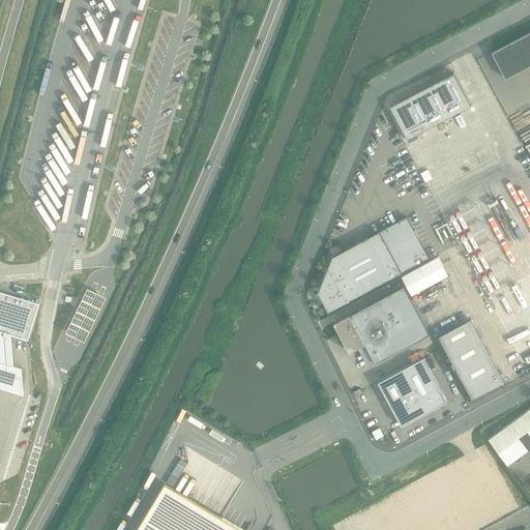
[(529,32),(492,53),(505,79),(529,65),(529,32)]
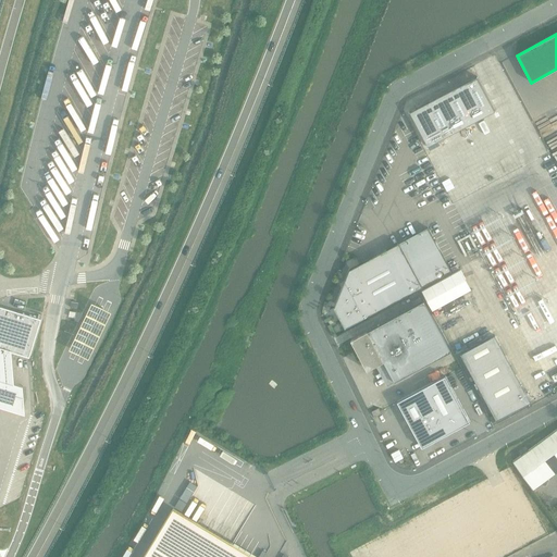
[(480,75),(412,111),(432,146),(498,110),(480,75)]
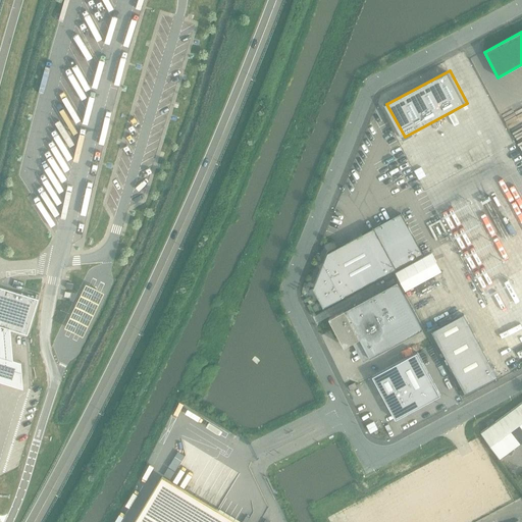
[(319,272),(313,289),(323,308),(396,269),(423,254),(401,213),(374,227),(327,253),(323,264),(326,269),(319,272)]
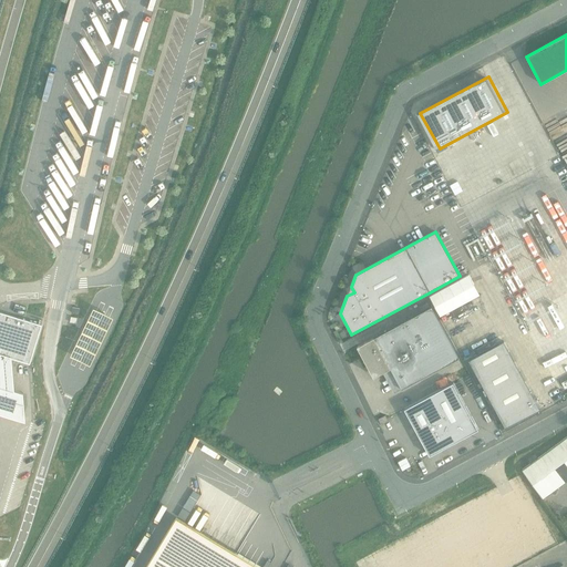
[(468,275),(429,296),(440,316),(480,295),(468,275)]
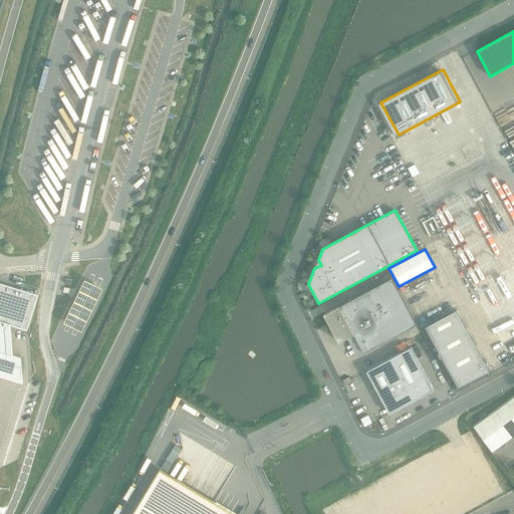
[(417,324),(392,277),(323,313),(338,341),(353,333),(364,352),(417,324)]
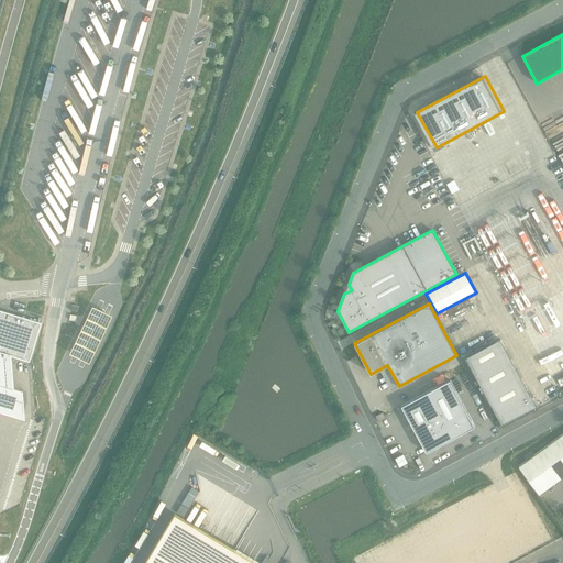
[(94,308),(70,356),(90,365),(113,318),(94,308)]
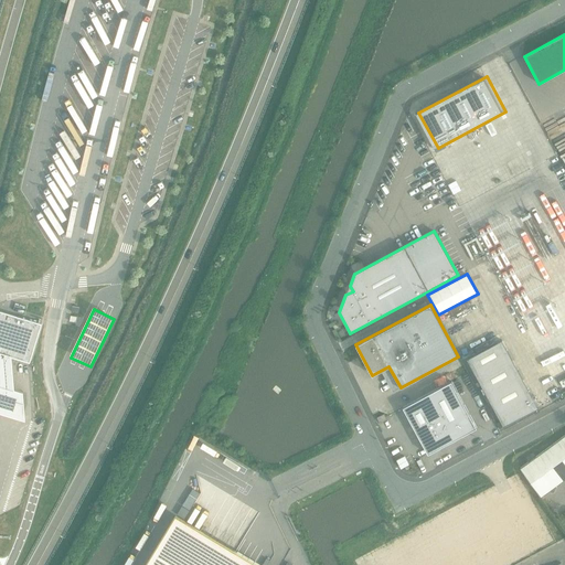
[(23,321),(0,313),(0,354),(12,359),(30,364),(41,327),(23,321)]
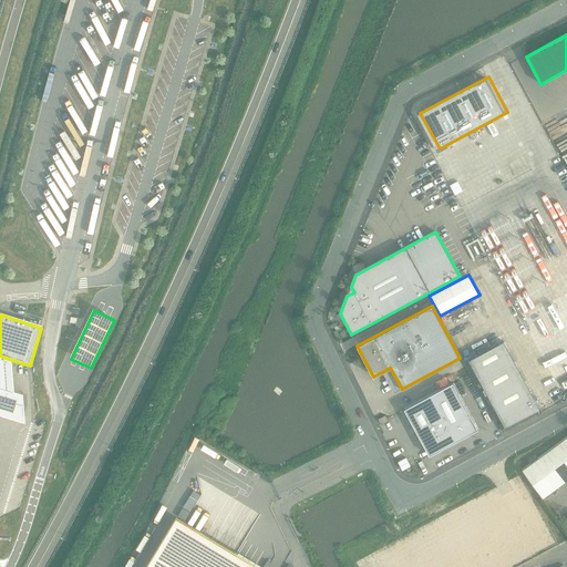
[(503,341),(468,360),(505,429),(540,410),(503,341)]
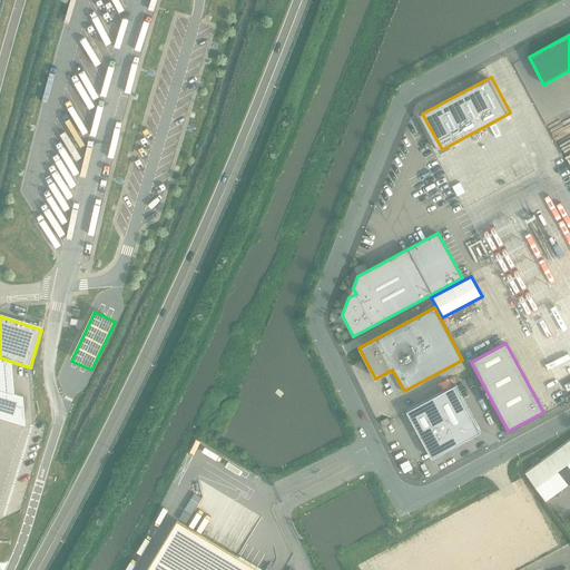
[(0,418),(26,426),(23,397),(15,395),(12,362),(0,357),(0,418)]
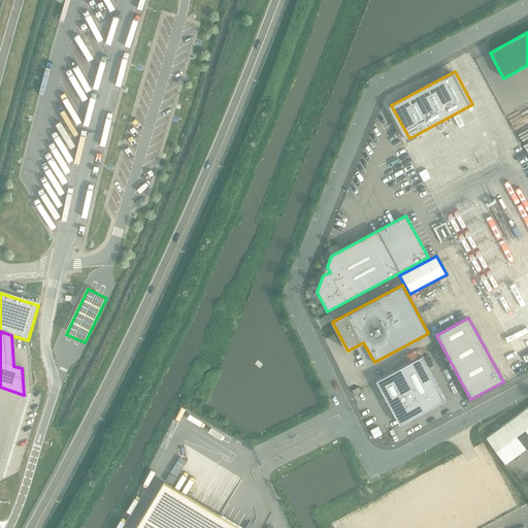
[(446,400),(422,357),(376,381),(400,425),(446,400)]
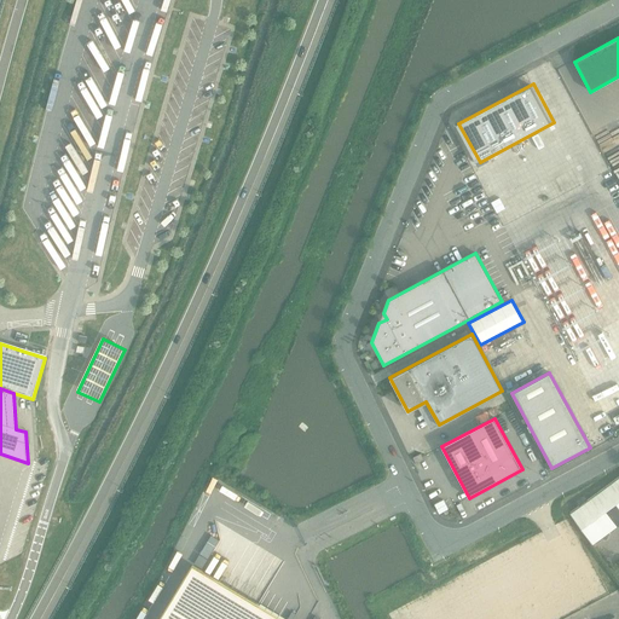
[(421,453),(412,458),(416,464),(423,460),(421,453)]
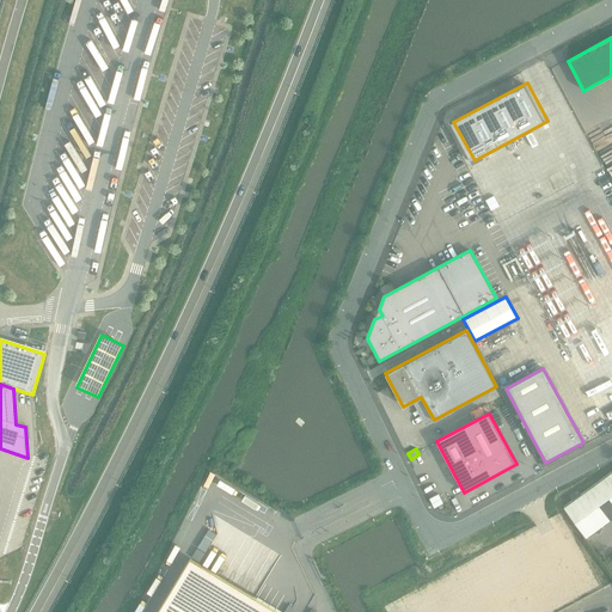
[(611,471),(563,508),(586,538),(611,519),(611,471)]
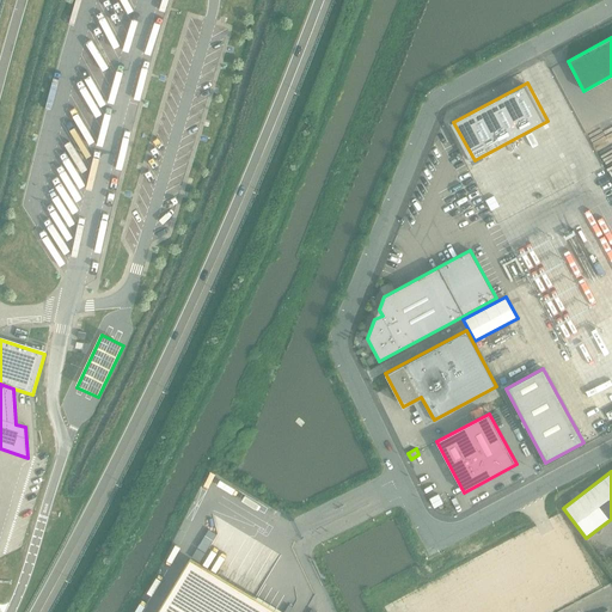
[(277,611),(190,558),(158,611),(277,611)]
